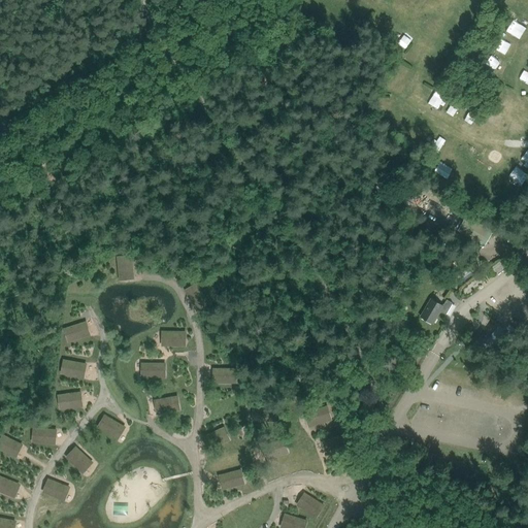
[(453,106),(444,120),(454,126),(463,112),(453,106)]
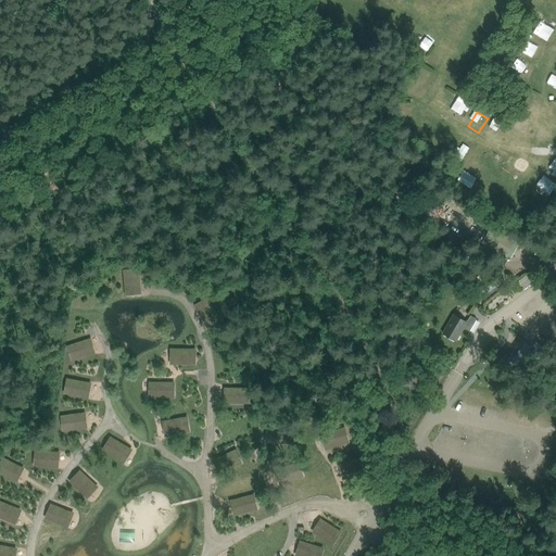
[(490,229),(482,243),(510,260),(518,245),(490,229)]
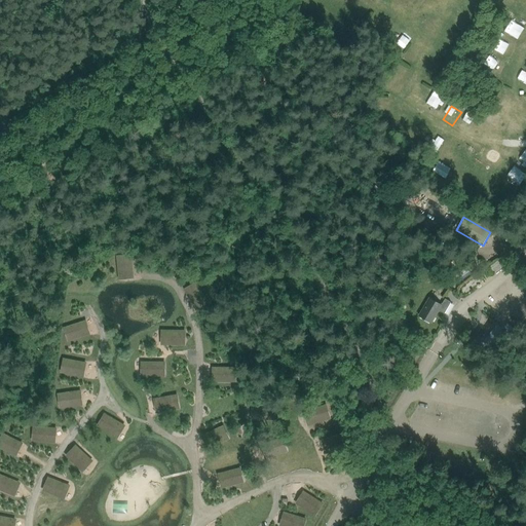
[(129,255),(117,257),(119,275),(133,274),(129,255)]
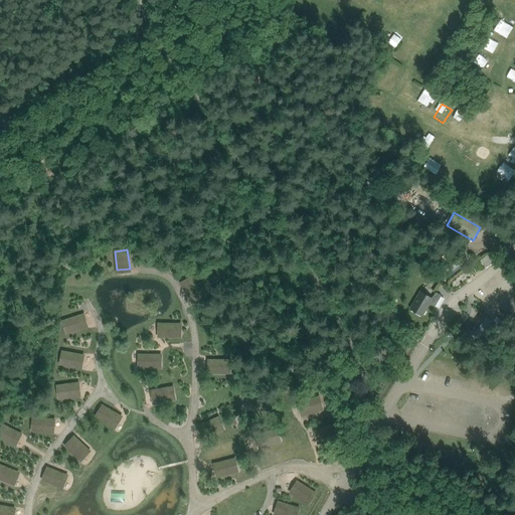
[(487,272),(495,268),(490,259),(482,263),(487,272)]
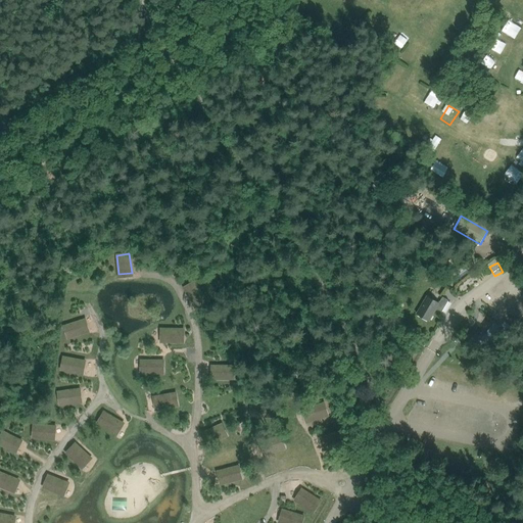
[(455,271),(450,273),(456,282),(461,280),(455,271)]
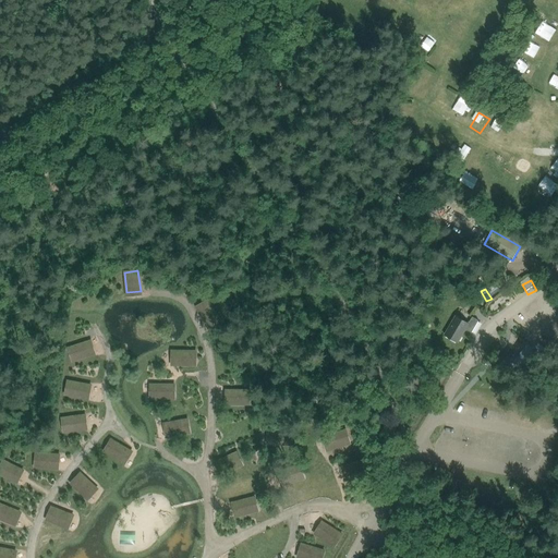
[(208,301),(196,307),(206,325),(218,318),(208,301)]
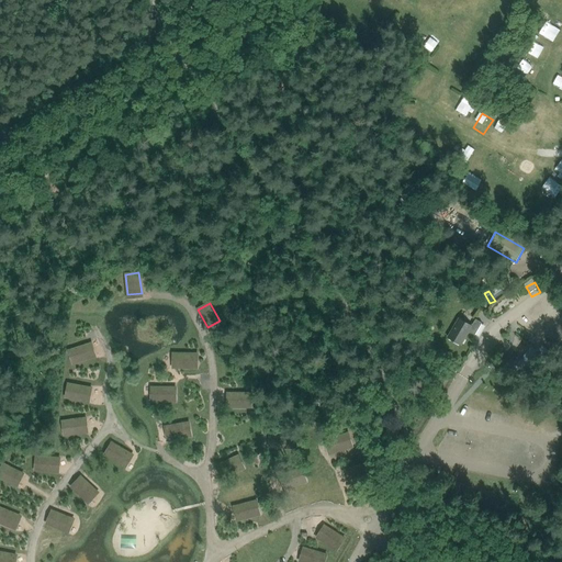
[(474,335),(481,323),(475,319),(471,326),(458,318),(447,337),(460,346),(469,332),(474,335)]
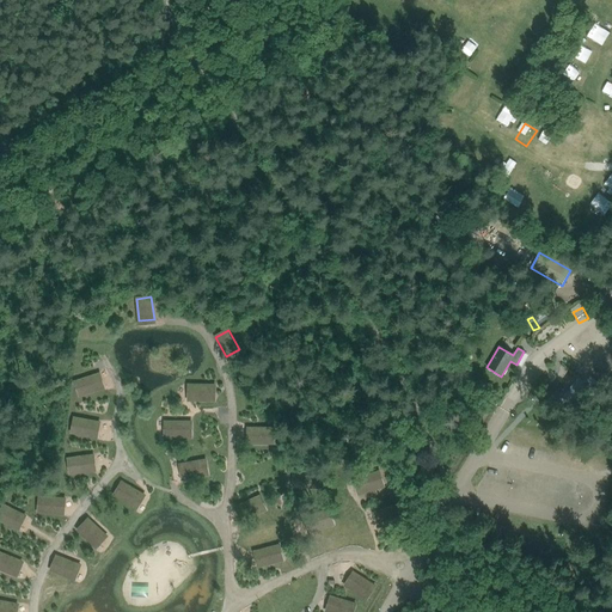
[(95,375),(74,381),(78,397),(99,390),(95,375)]
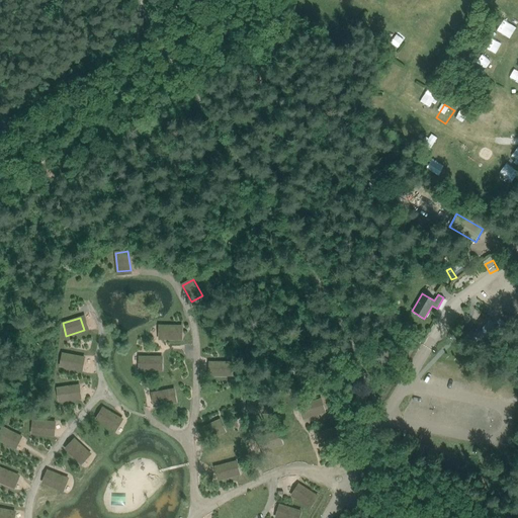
[(488,344),(499,328),(490,321),(478,337),(488,344)]
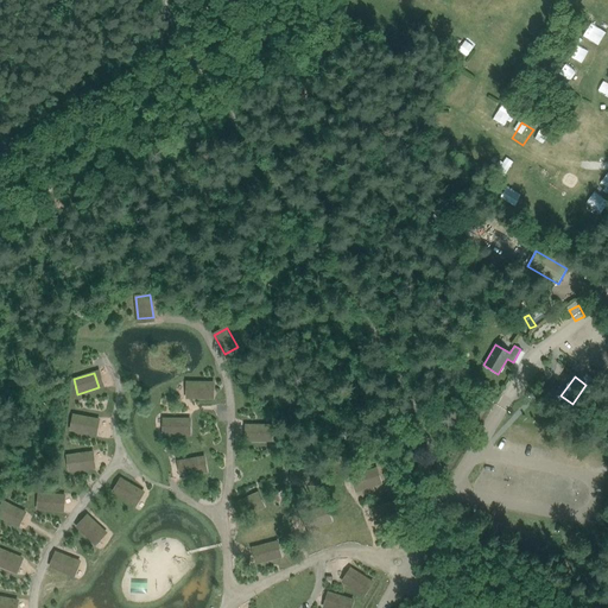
[(213,384),(190,382),(190,398),(211,398),(213,384)]
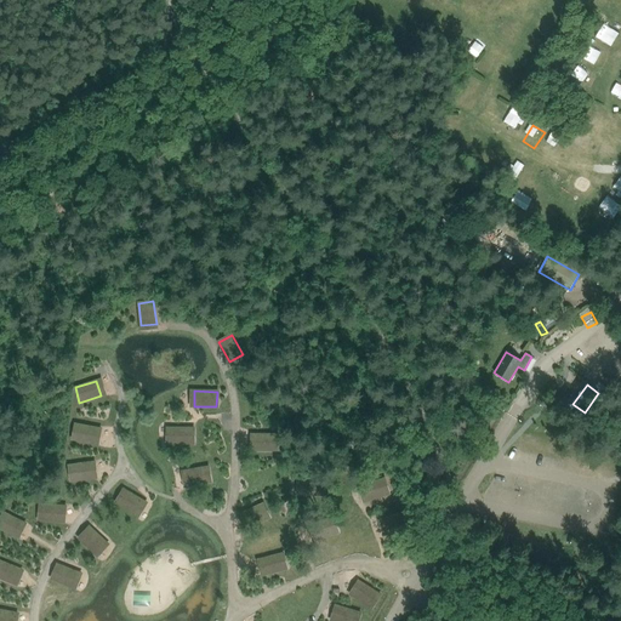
[(97,428),(75,425),(72,439),(93,444),(97,428)]
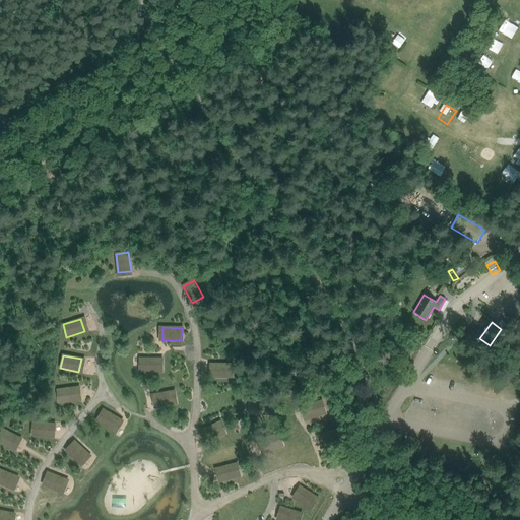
[(163,359),(143,359),(142,372),(161,372),(163,359)]
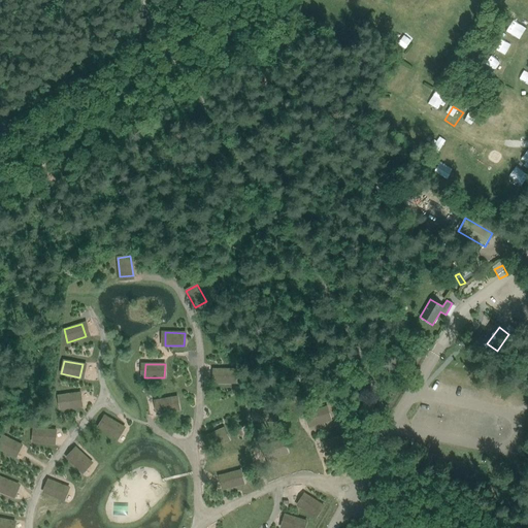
[(236,384),(236,369),(216,369),(216,384),(236,384)]
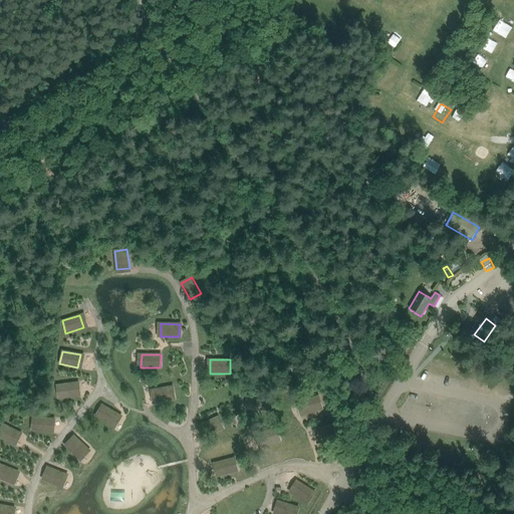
[(77,396),(76,382),(56,386),(57,399),(77,396)]
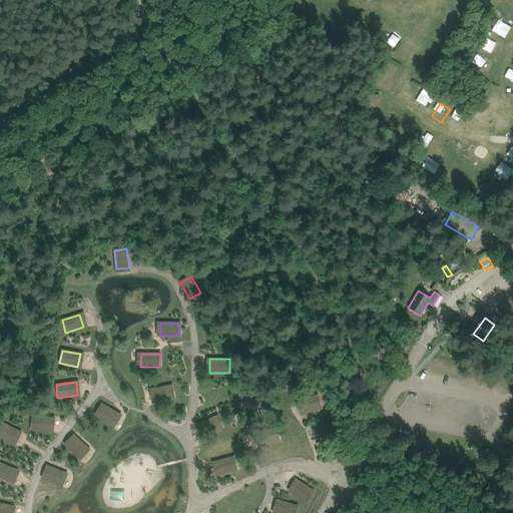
[(172,385),(153,388),(155,402),(173,398),(172,385)]
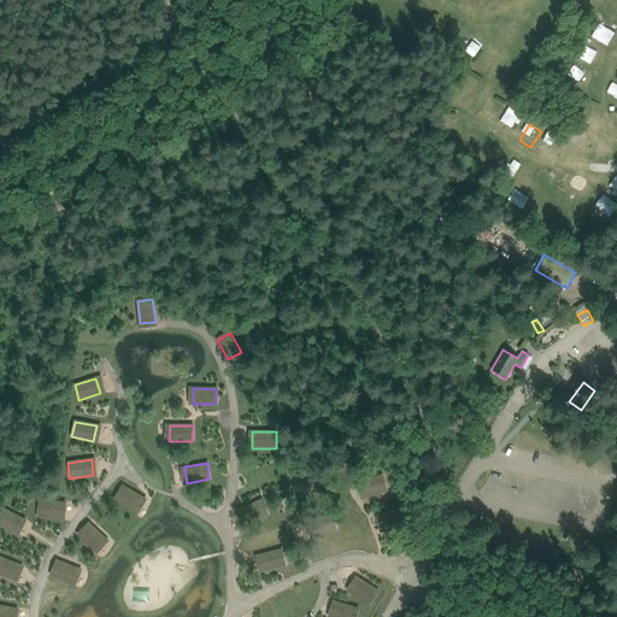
[(387,489),(382,475),(360,482),(366,497),(387,489)]
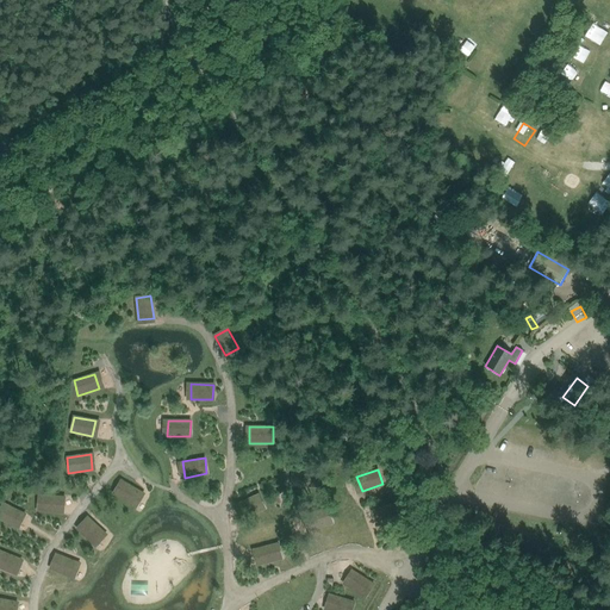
[(319,471),(297,471),(297,486),(319,486),(319,471)]
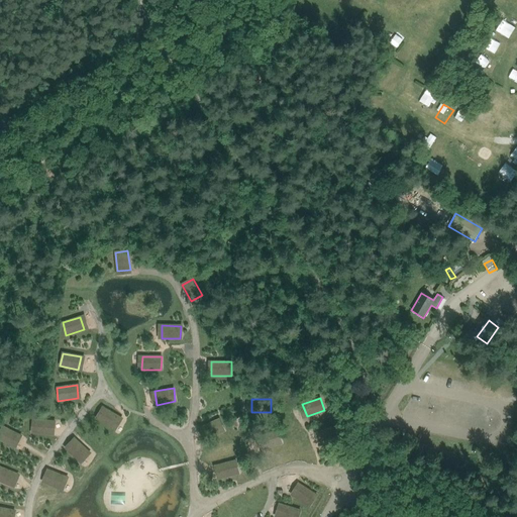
[(119,417),(103,407),(96,418),(112,428),(119,417)]
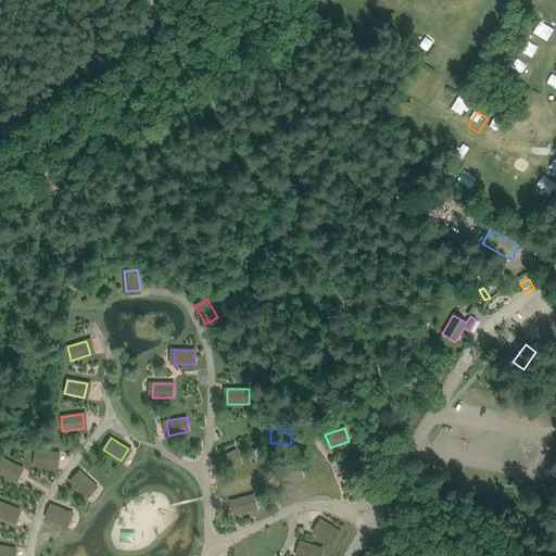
[(241,464),(236,451),(217,459),(223,471),(241,464)]
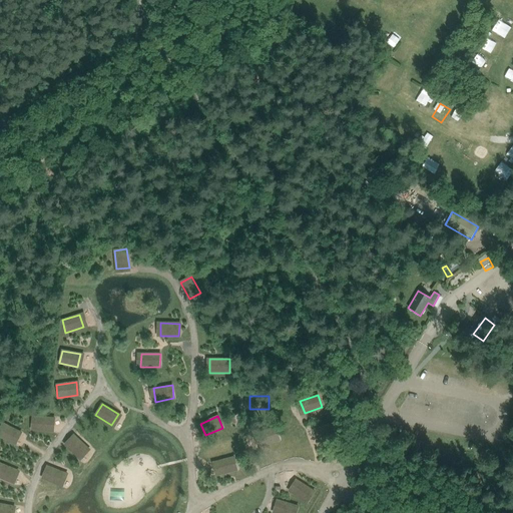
[(51,419),(33,417),(32,430),(50,432),(51,419)]
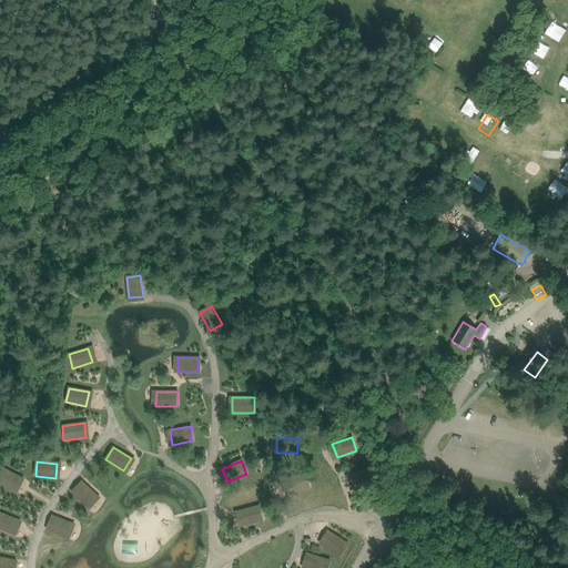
[(20,478),(2,468),(0,472),(0,484),(13,492),(20,478)]
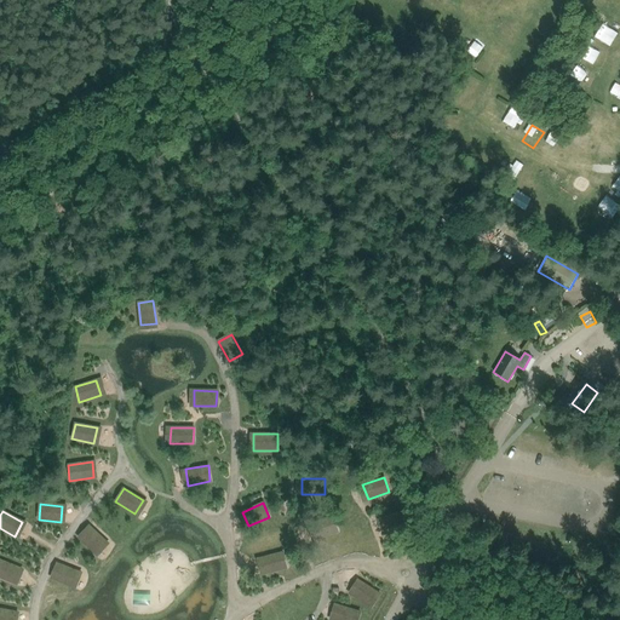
[(408,526),(403,512),(382,520),(386,533),(408,526)]
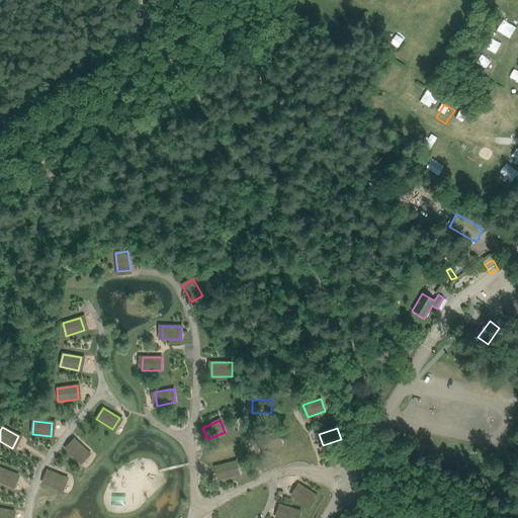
[(282,444),(279,433),(261,438),(264,450),(282,444)]
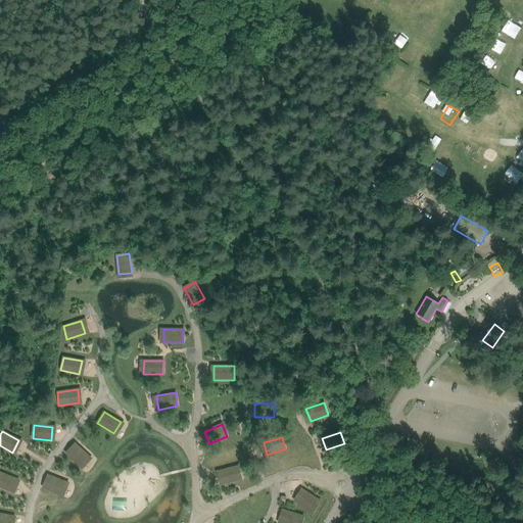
[(89,458),(76,443),(66,453),(79,467),(89,458)]
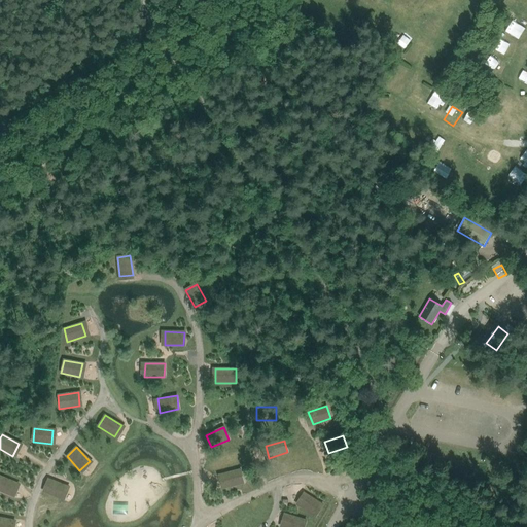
[(241,471),(222,476),(225,488),(244,484),(241,471)]
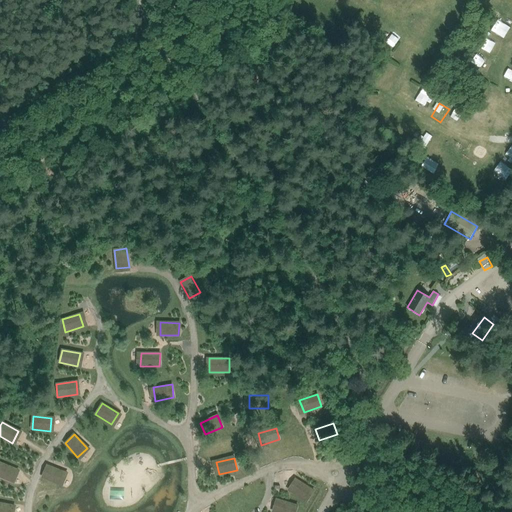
[(14,469),(0,463),(0,476),(9,481),(14,469)]
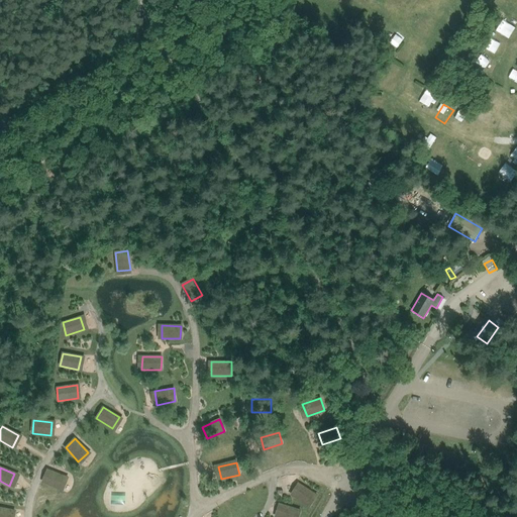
[(65,476),(46,470),(42,482),(60,488),(65,476)]
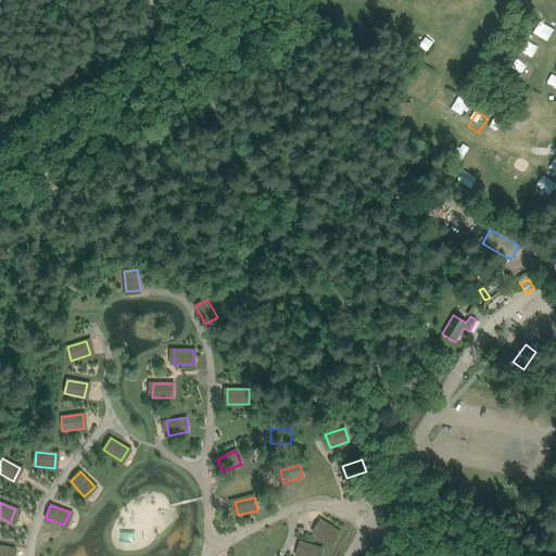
[(340,532),(323,522),(316,534),(332,544),(340,532)]
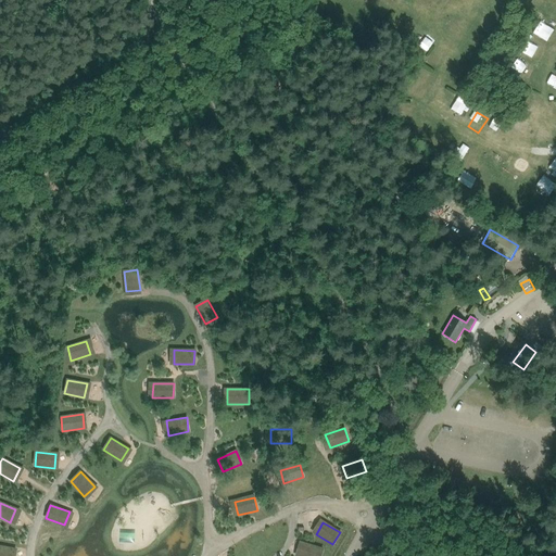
[(319,555),(323,550),(304,543),(300,555),(319,555)]
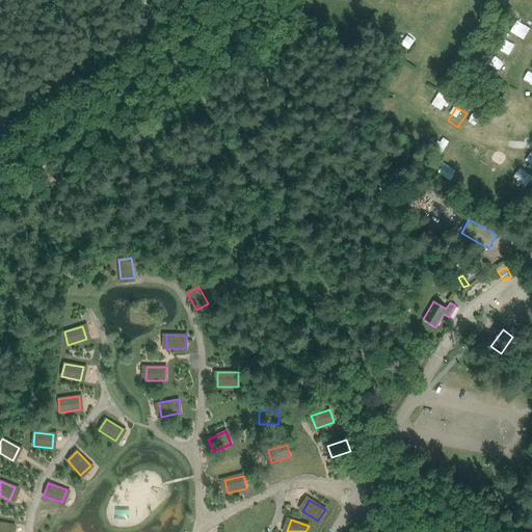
[(9,531),(11,525),(0,523),(0,531),(9,531)]
